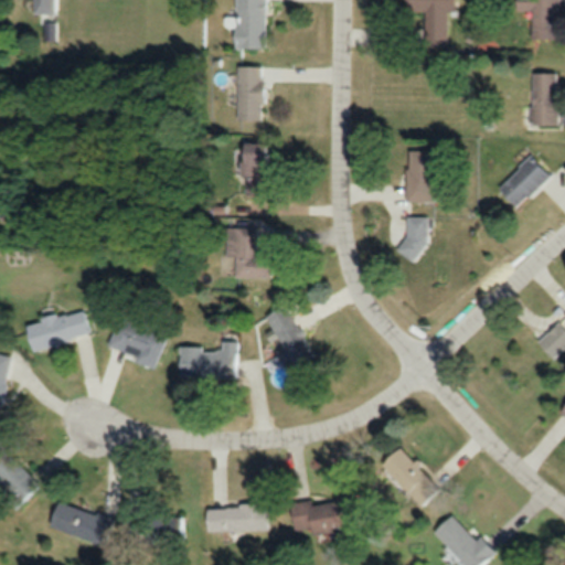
[(33,0),(34,13),(56,13),(55,0),(33,0)]
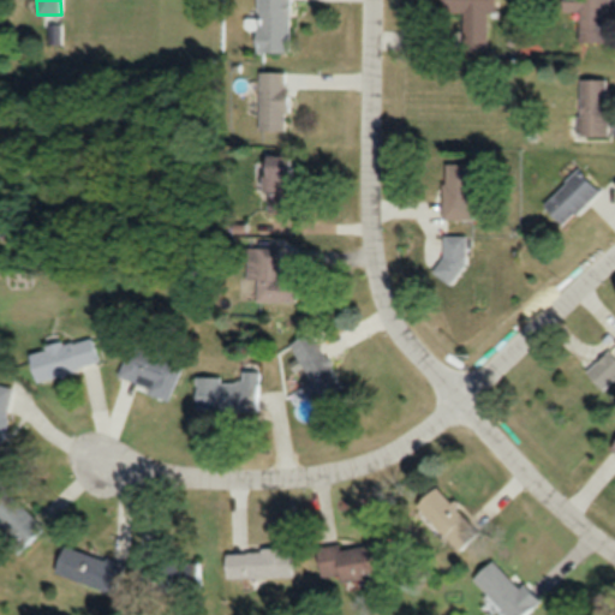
[(288,0),(256,0),(257,51),(290,51),(288,0)]
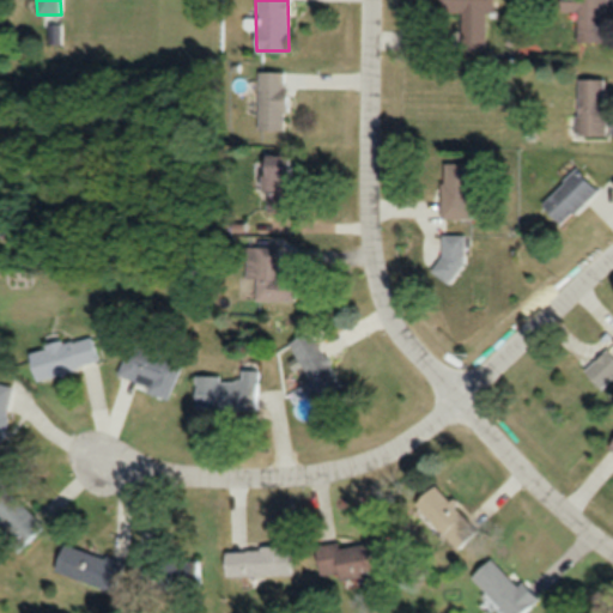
[(461,11),(461,52),(485,52),(485,11),(493,11),(493,0),(439,0),(439,11),(461,11)]
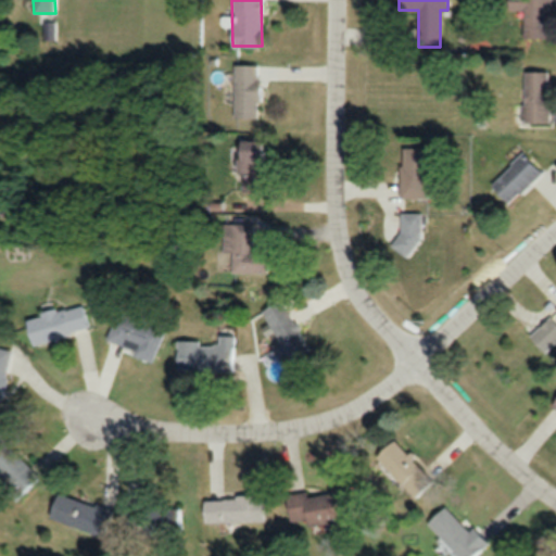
[(234,117),(260,117),(260,64),(234,64),(234,117)]
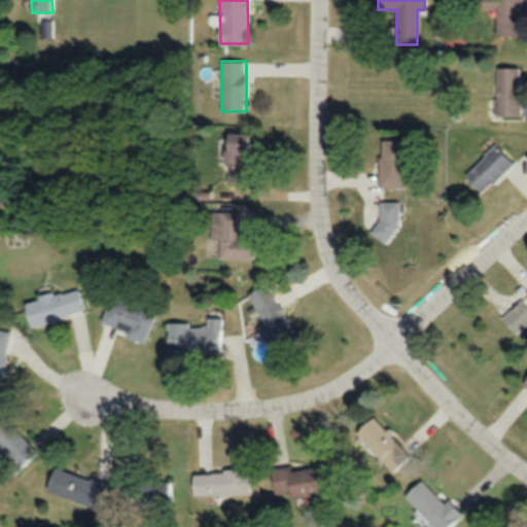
[(495,66),(495,117),(520,117),(520,66),(495,66)]
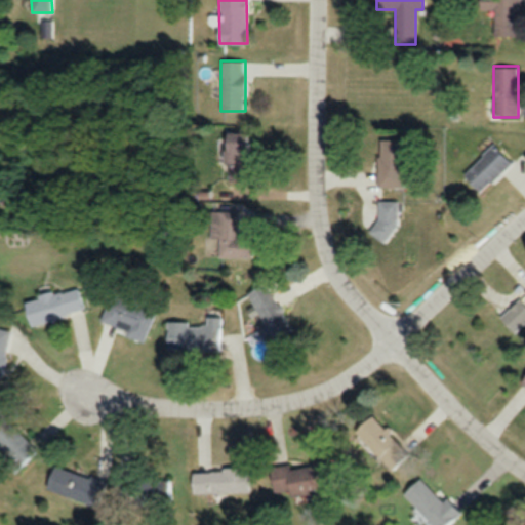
[(248,131),(226,131),(226,179),(248,179),(248,131)]
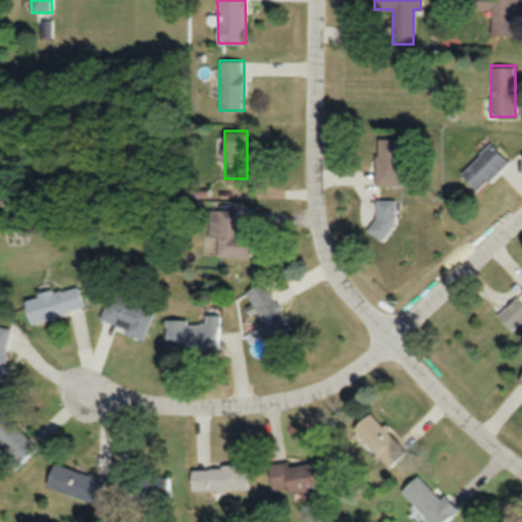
[(376,186),(401,186),(401,138),(376,138),(376,186)]
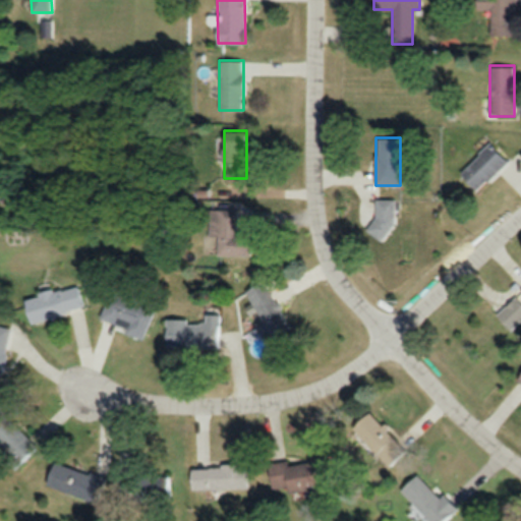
[(459,173),(477,191),(509,160),(490,142),(459,173)]
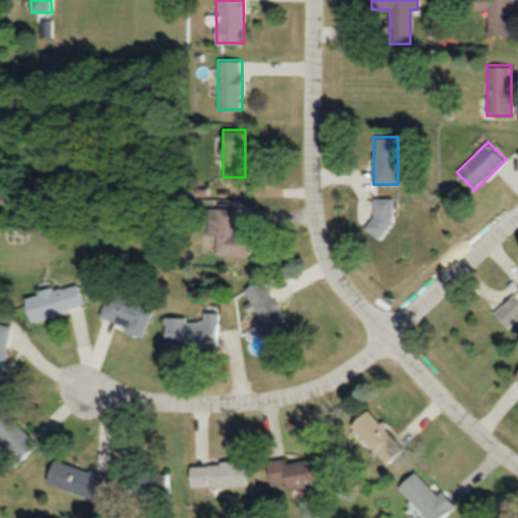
[(390,197),(371,197),(371,235),(390,235),(390,197)]
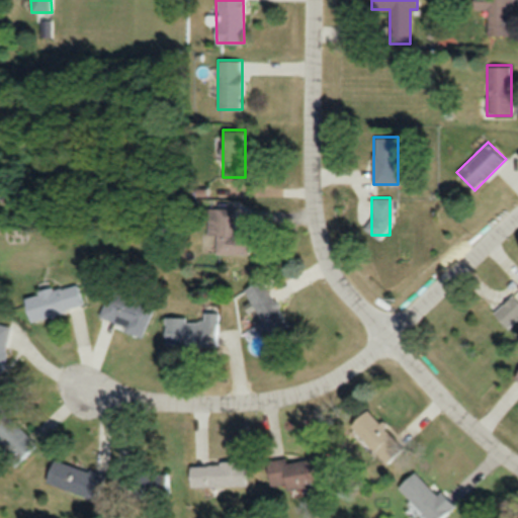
[(216,253),(250,253),(250,232),(236,232),(237,207),(208,207),(208,235),(216,235),(216,253)]
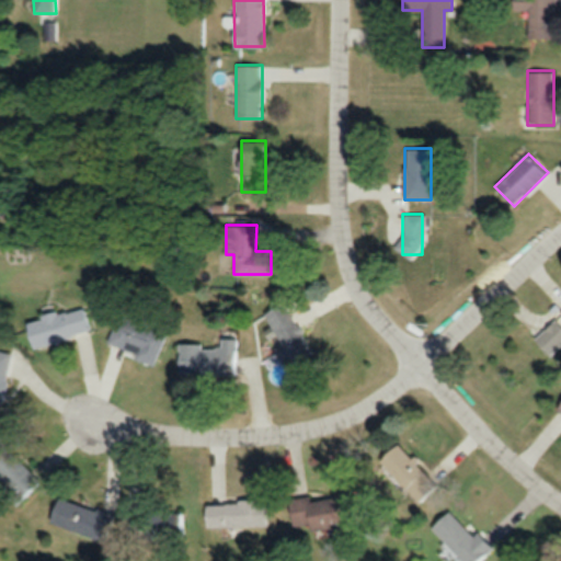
[(299,371),(319,361),(285,301),(263,313),(281,345),(275,347),(283,361),(290,356),(299,371)]
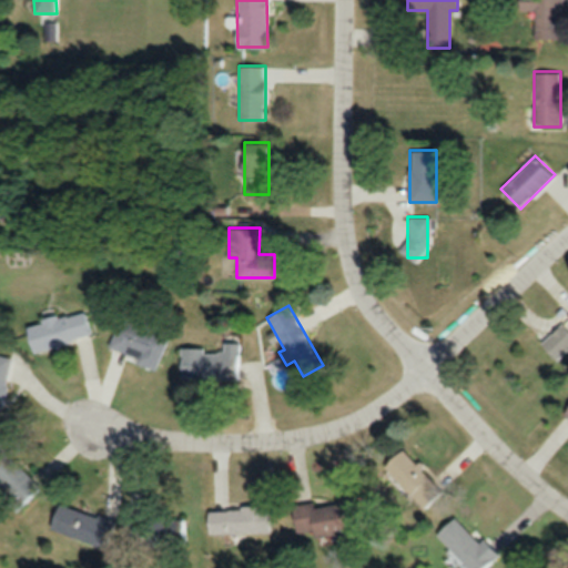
[(27,327),(34,352),(91,334),(83,308),(27,327)]
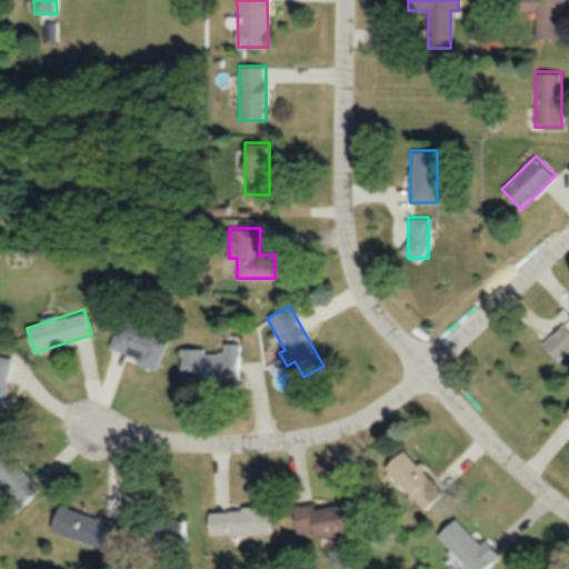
[(169,336),(119,319),(108,350),(159,367),(169,336)]
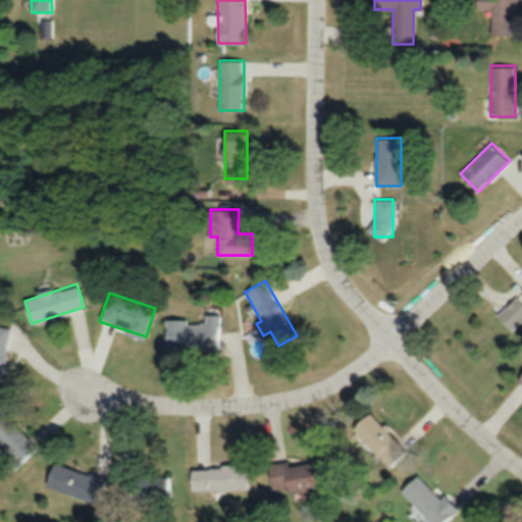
[(222,314),(205,314),(205,321),(167,320),(166,347),(221,348),(222,314)]
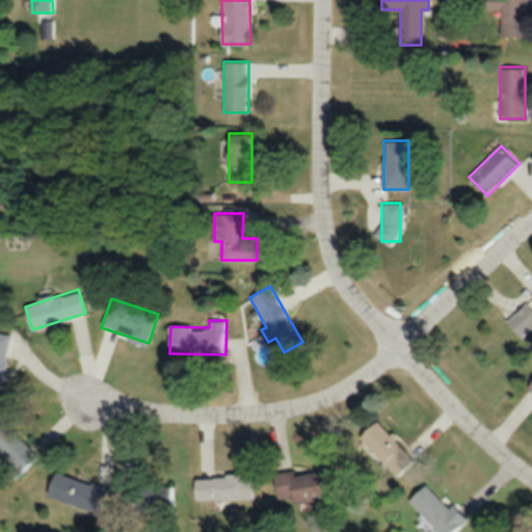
[(0,394),(2,395),(10,335),(0,333),(0,394)]
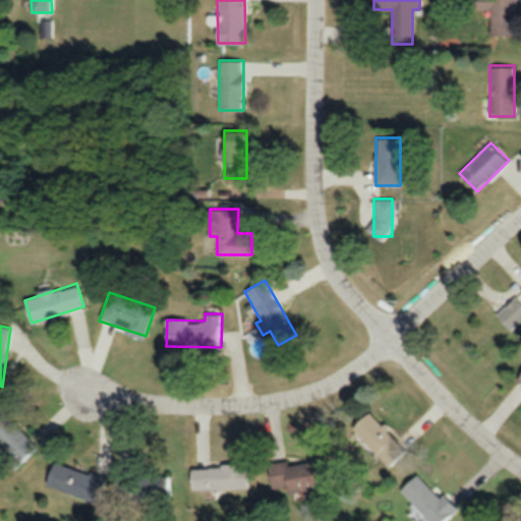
[(0,452),(15,469),(39,447),(1,408),(0,408),(0,443),(5,448),(0,452)]
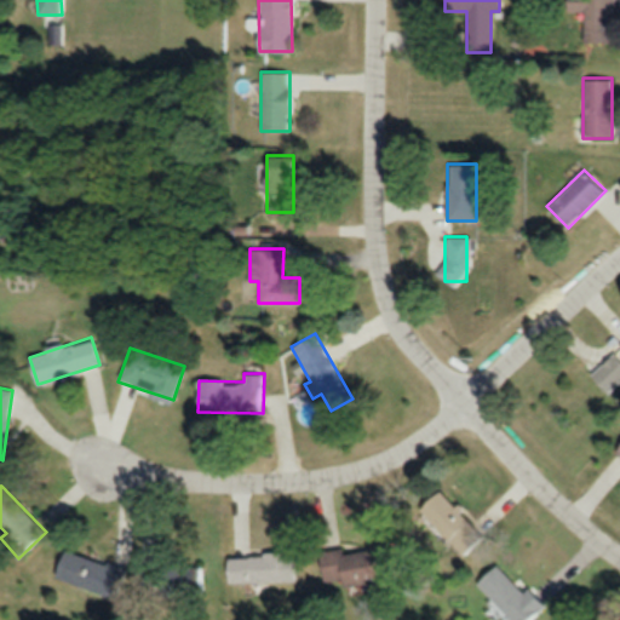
[(484,534),(438,488),(418,509),(465,555),(484,534)]
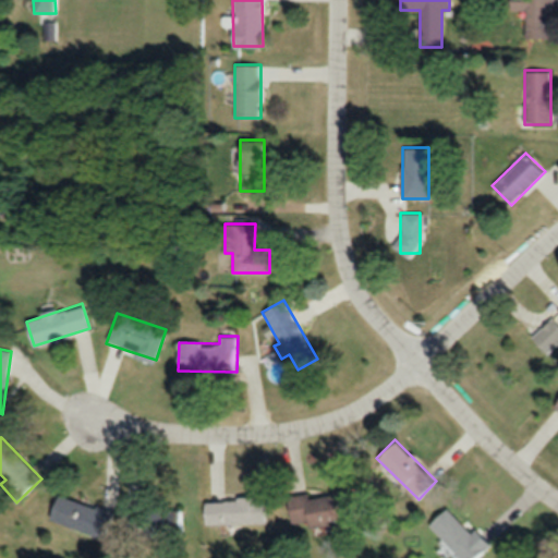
[(289,497),(293,530),(343,522),(342,518),(359,516),(353,484),(332,487),(332,490),(289,497)]
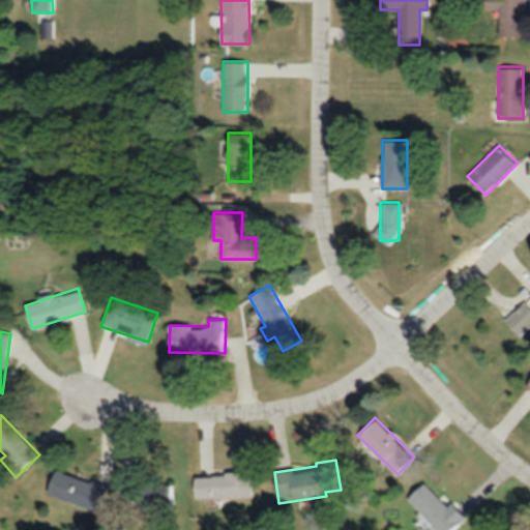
[(110,487),(55,468),(48,492),(101,510),(110,487)]
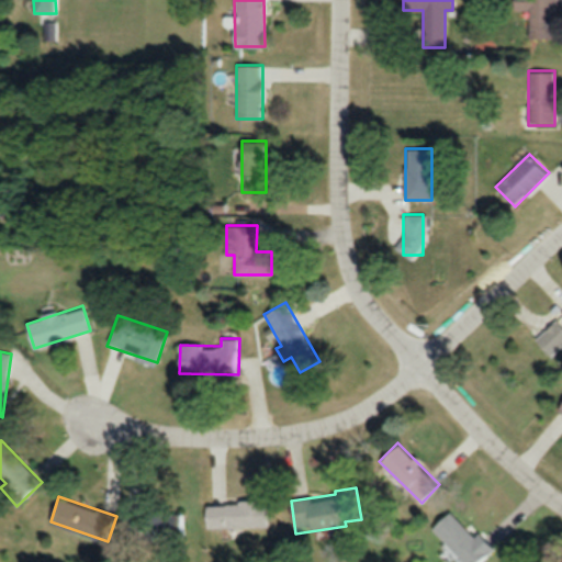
[(206,526),(268,525),(267,501),(206,502),(206,526)]
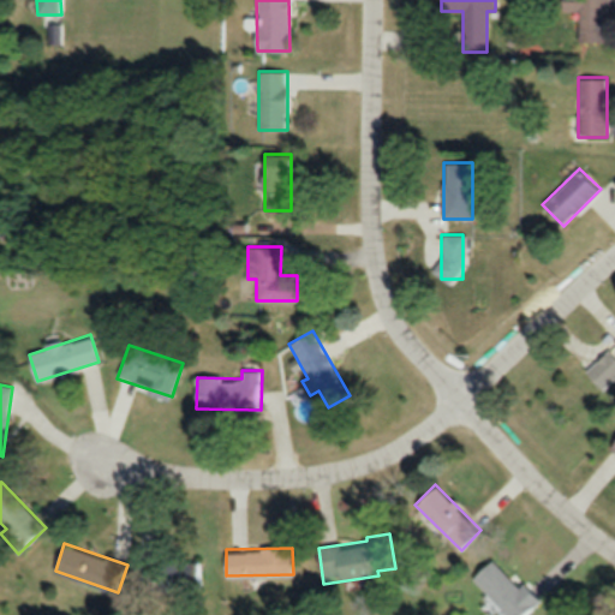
[(525,581),(520,586),(494,557),(473,578),(508,614),(526,614),(543,599),(525,581)]
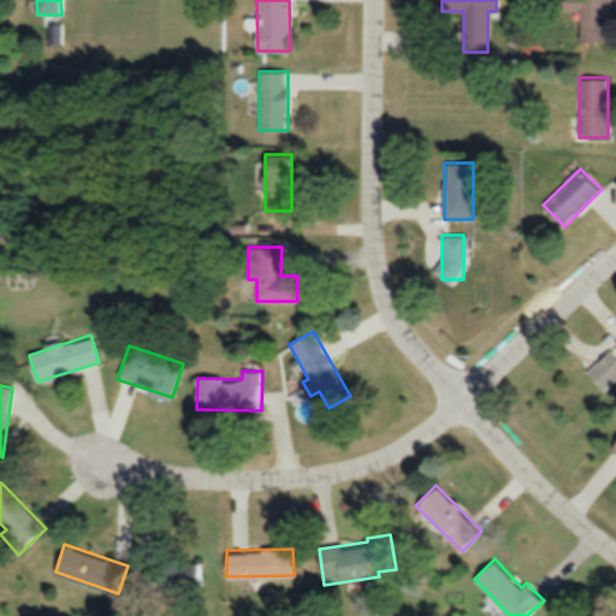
[(203,588),(203,561),(181,561),(181,588),(203,588)]
